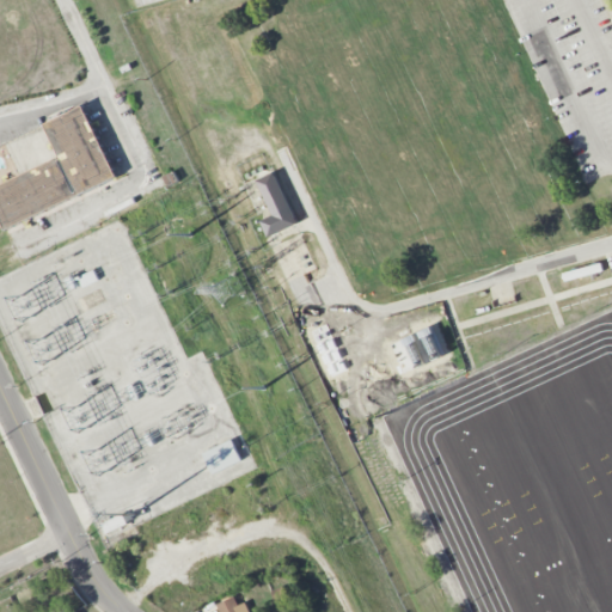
[(43,122),(60,159),(0,185),(0,216),(6,230),(117,179),(83,104),(43,122)]
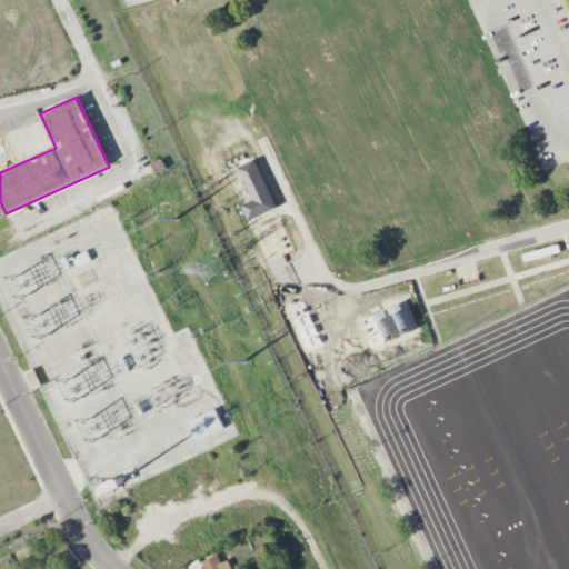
[(277,209),(256,160),(239,168),(255,200),(243,206),(250,221),(277,209)]
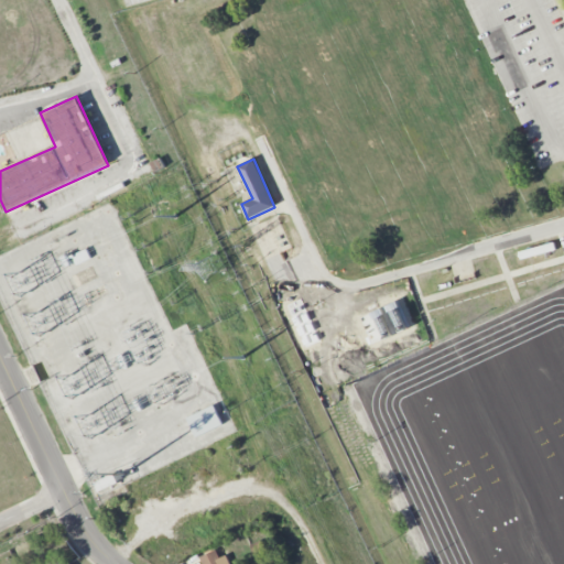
[(198,435),(190,416),(216,403),(225,422),(198,435)]
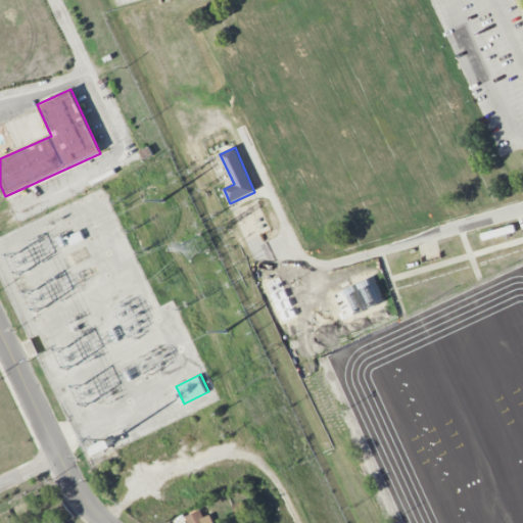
[(93,455),(89,446),(106,437),(110,445),(93,455)]
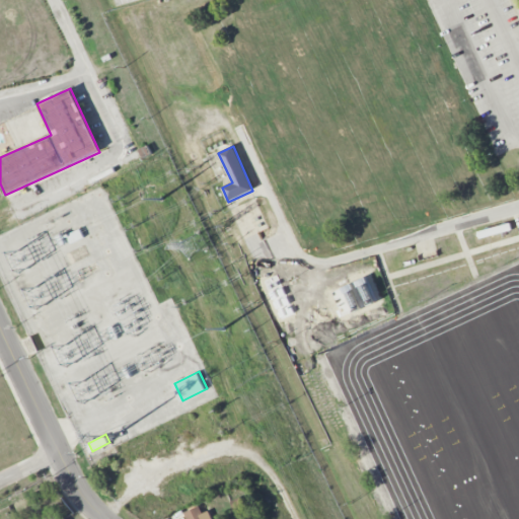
[(212,518),(208,511),(202,513),(199,506),(183,513),(187,518),(212,518)]
